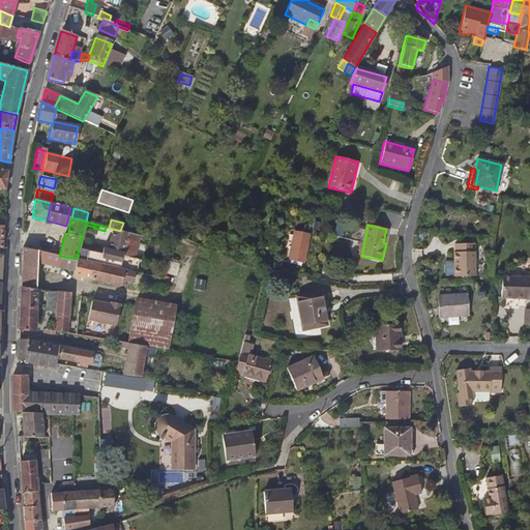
[(79,249),(77,259),(96,263),(99,264),(99,262),(120,267),(120,269),(123,270),(141,273),(143,260),(134,259),(138,236),(120,231),(112,229),(108,248),(102,247),(101,253),(79,249)]
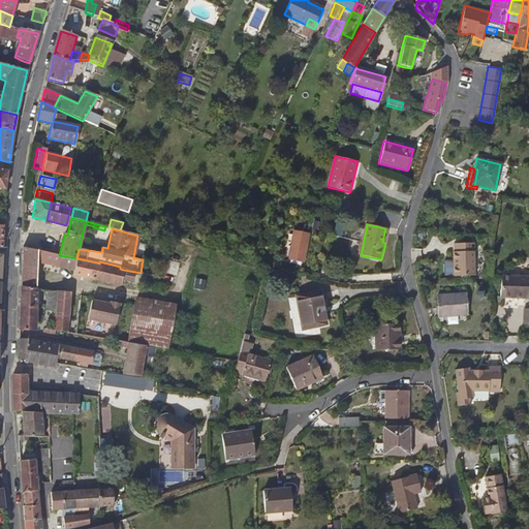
[(307,262),(312,235),(296,231),(290,259),(307,262)]
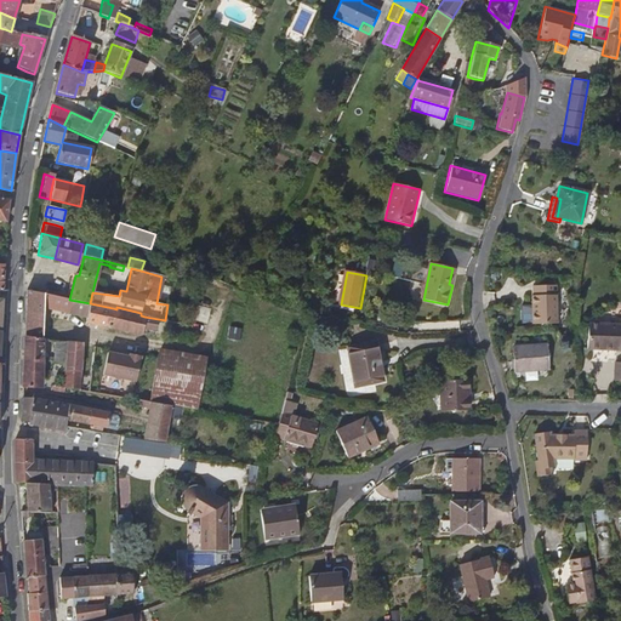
[(558,289),(535,288),(535,297),(534,297),(533,308),(535,308),(535,314),(533,313),(533,326),(557,326),(558,289)]
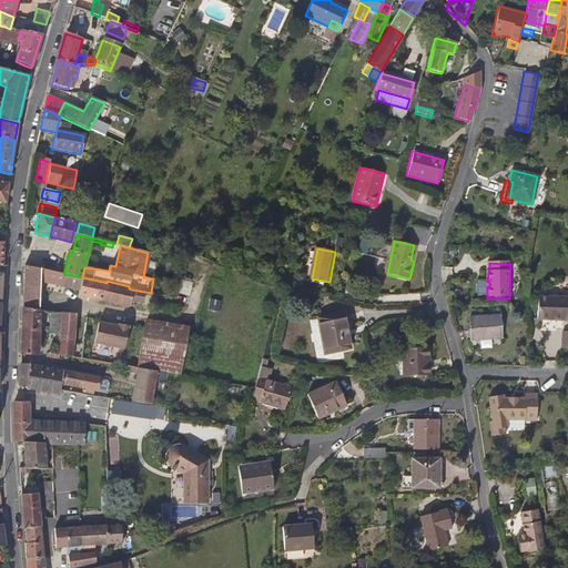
[(46,270),(23,265),(21,307),(38,312),(38,310),(39,291),(40,280),(44,281),(46,270)]
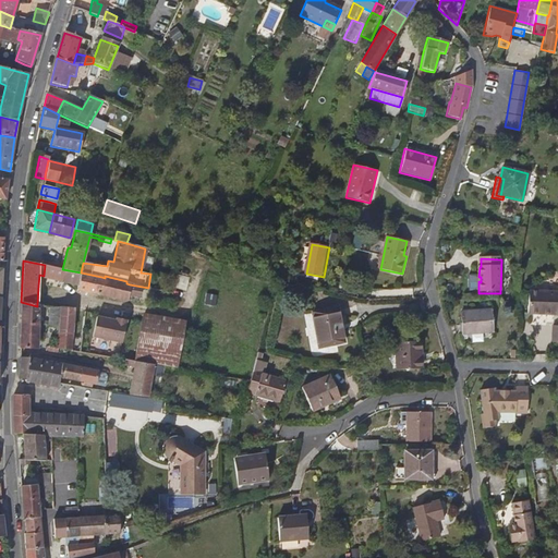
[(62,269),(45,265),(44,276),(56,280),(77,284),(81,273),(62,269)]
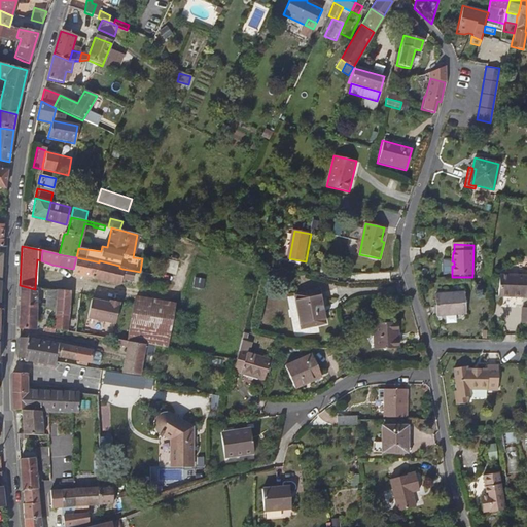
[(96,261),(76,257),(73,269),(72,273),(92,278),(96,261)]
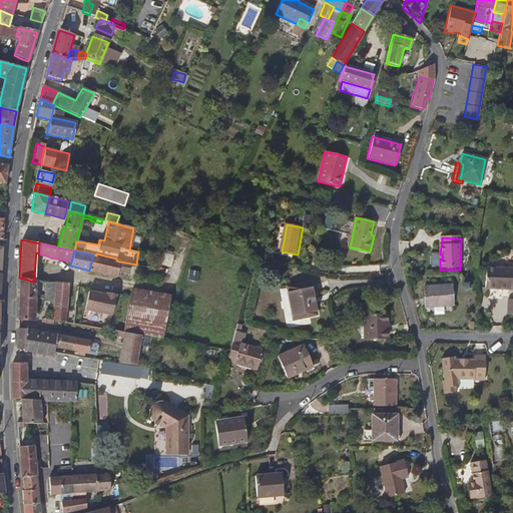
[(116,277),(119,262),(116,261),(96,255),(93,254),(89,271),(116,277)]
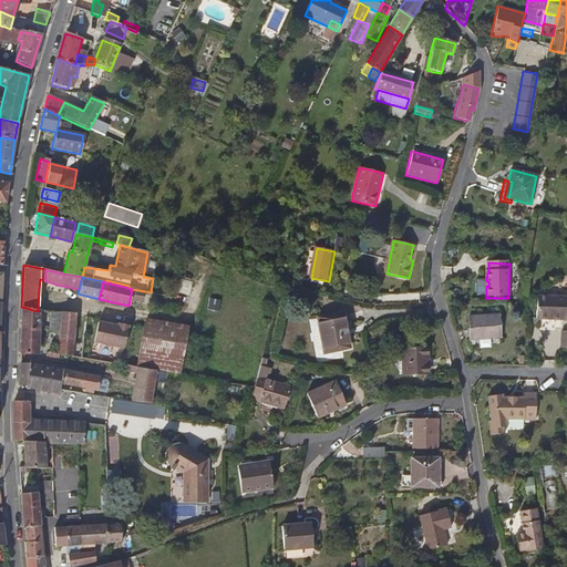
[(209,297),(207,310),(219,311),(222,299),(209,297)]
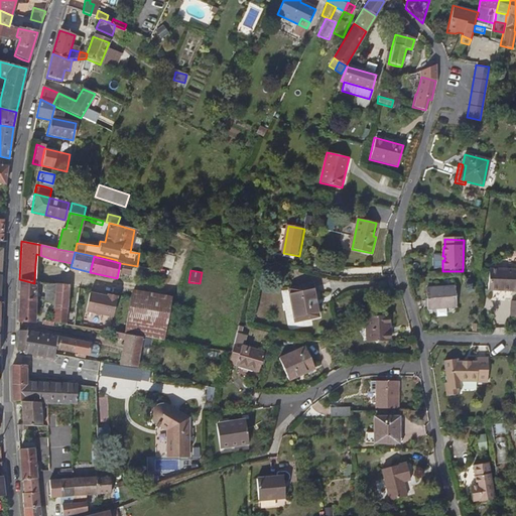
[(515,306),(515,275),(487,274),(486,296),(515,297),(515,296),(515,302),(515,303),(514,306),(515,306)]
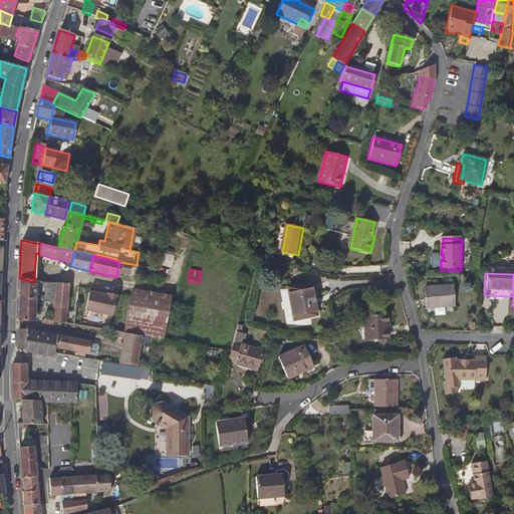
[(34,282),(19,278),(19,296),(34,298),(34,282)]
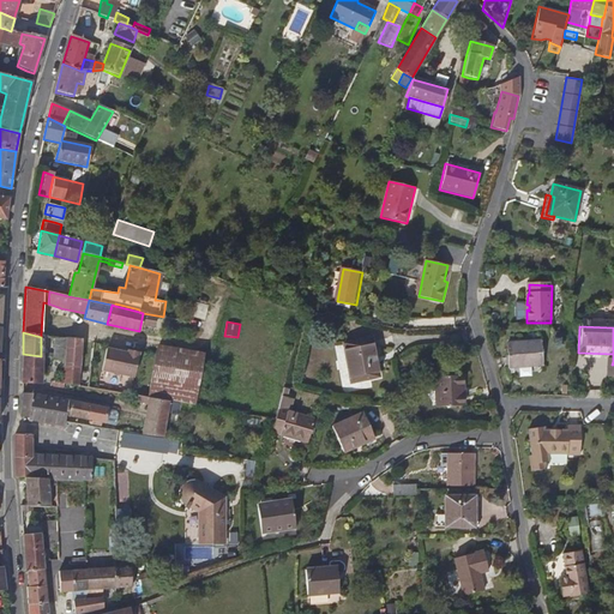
[(55,337),(54,357),(54,362),(62,362),(65,339),(55,337)]
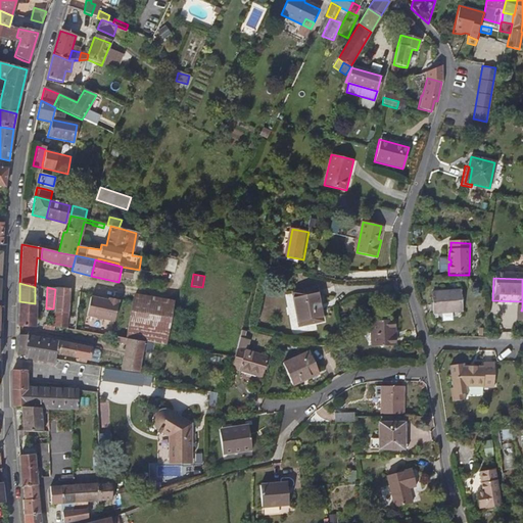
[(68,295),(68,290),(55,289),(53,308),(53,312),(54,312),(67,313),(68,295)]
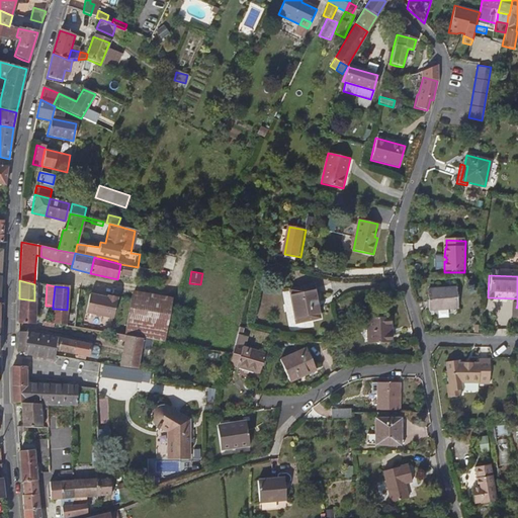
[(66,325),(74,326),(78,293),(78,289),(68,287),(68,292),(67,310),(66,317),(66,325)]
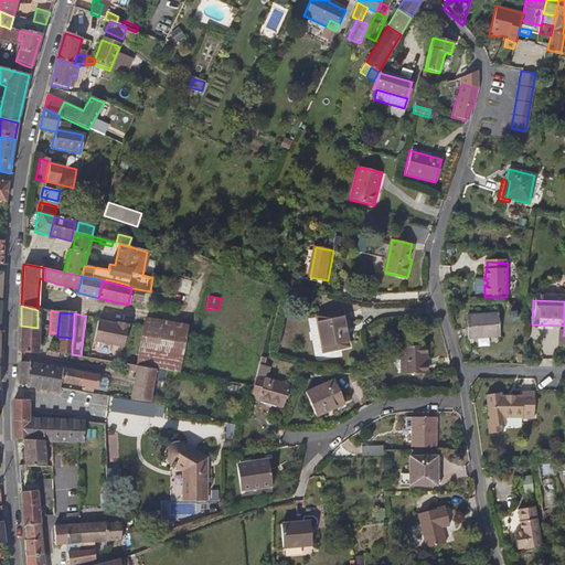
[(342,313),(316,318),(321,352),(348,348),(342,313)]
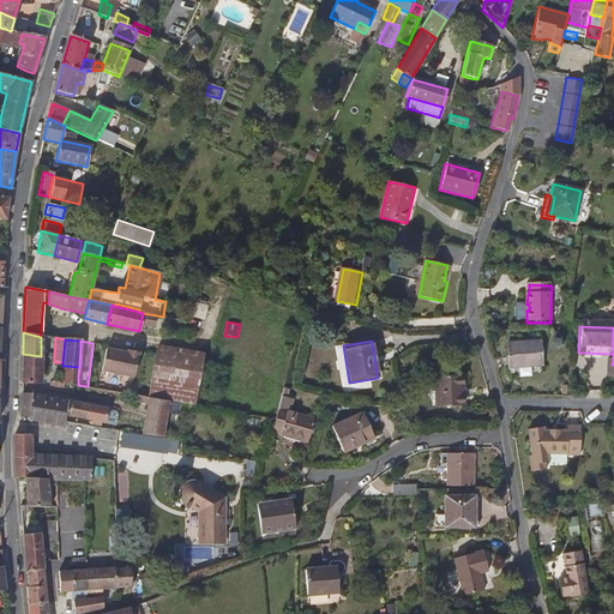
[(506,343),(509,367),(541,366),(540,342),(506,343)]
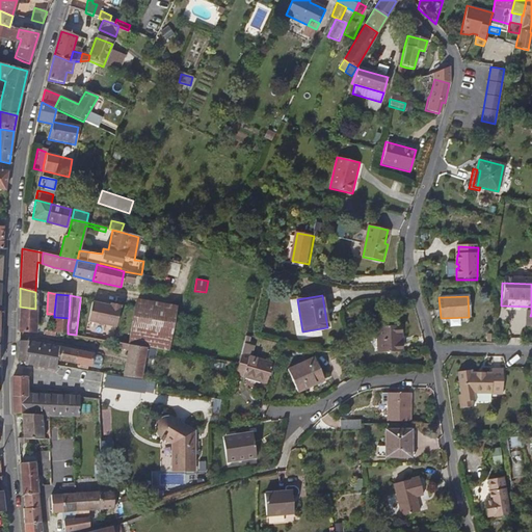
[(115,326),(120,303),(109,302),(109,306),(90,301),(87,320),(115,326)]
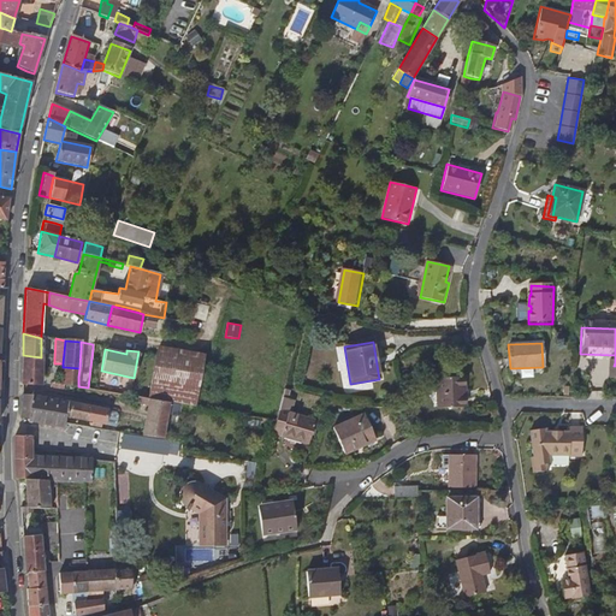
[(41,357),(23,355),(22,383),(40,384),(41,357)]
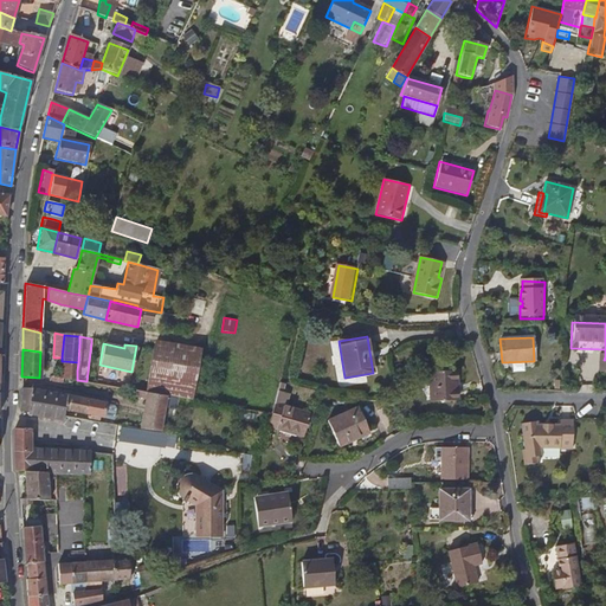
[(192,400),(199,358),(153,349),(146,392),(166,395),(192,400)]
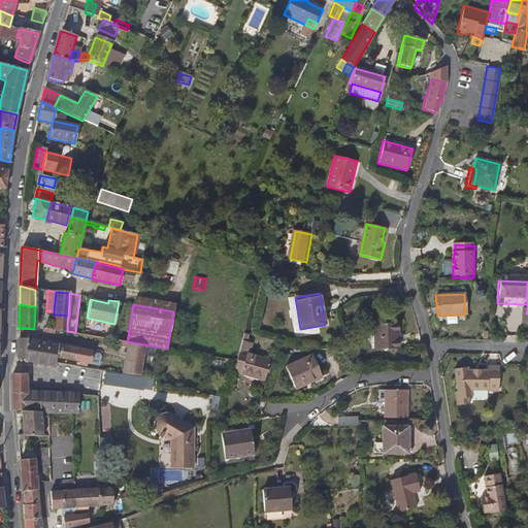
[(397,332),(396,321),(372,323),(374,350),(396,348),(394,332),(397,332)]
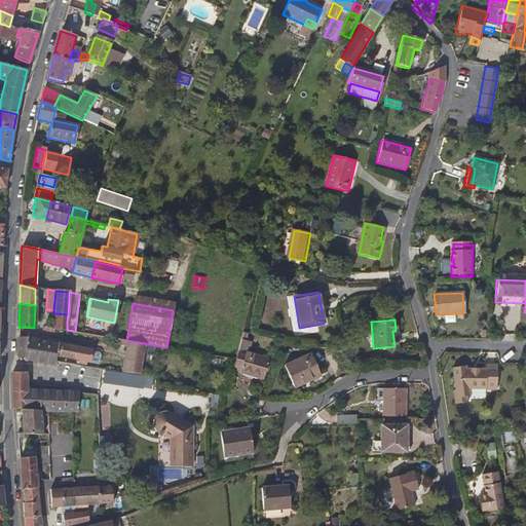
[(54,328),(67,330),(67,322),(54,321),(54,328)]
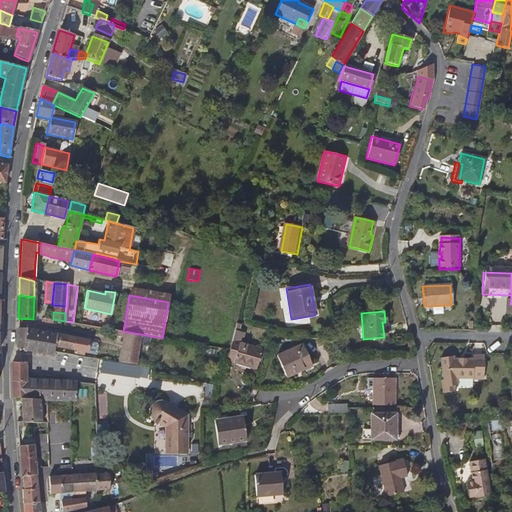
[(25,329),(18,328),(17,347),(22,348),(25,329)]
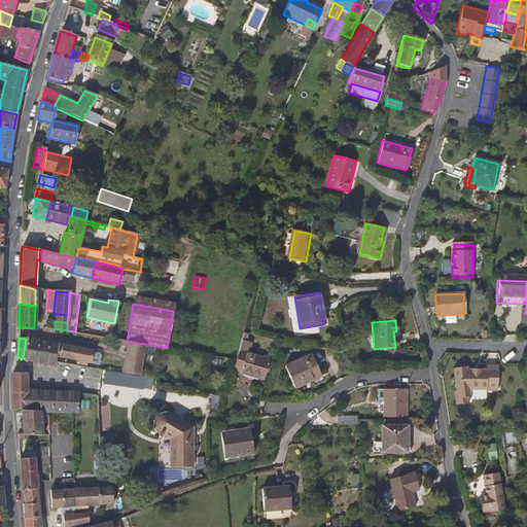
[(37,340),(26,339),(23,358),(23,360),(56,364),(57,361),(57,356),(58,344),(37,340)]
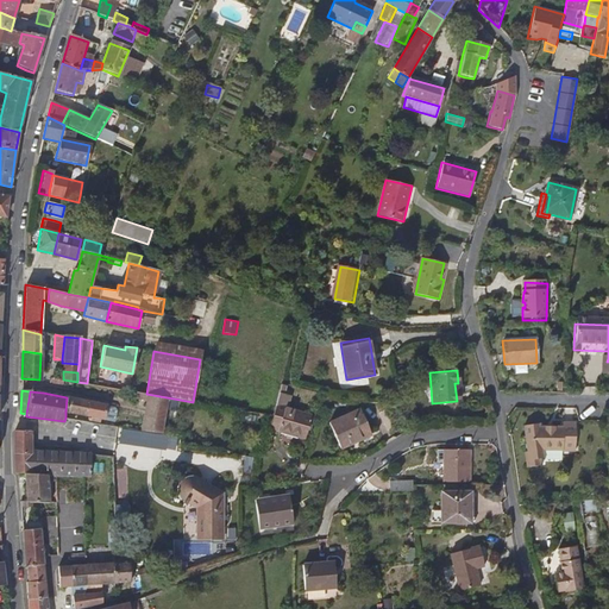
[(161,431),(167,397),(146,394),(145,400),(140,428),(161,432),(161,431)]
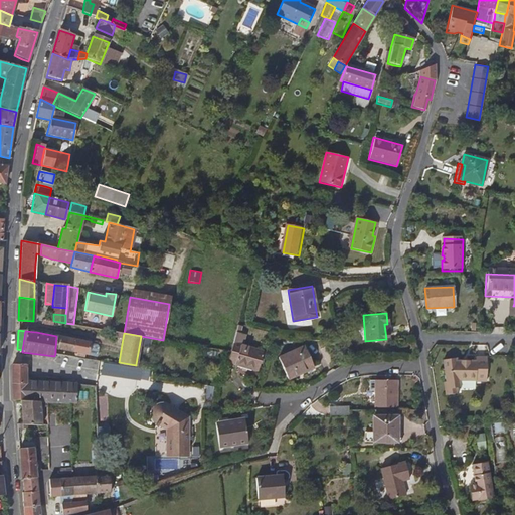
[(91,342),(56,336),(55,348),(89,354),(91,343),(91,342)]
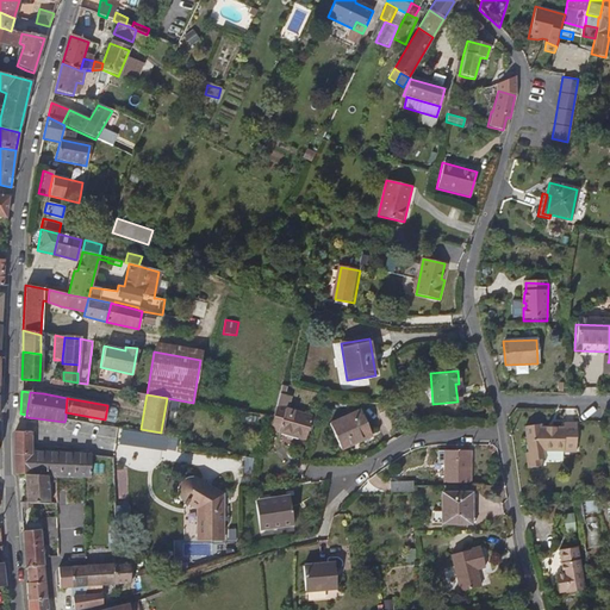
[(114,408),(107,406),(105,419),(114,422),(117,410),(114,408)]
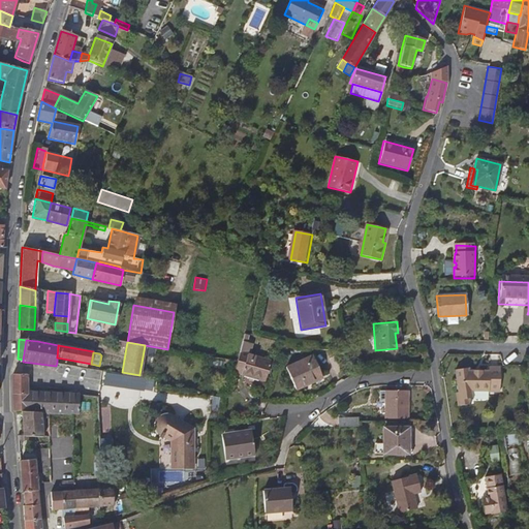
[(269,366),(240,358),(239,362),(234,375),(241,378),(240,379),(263,385),(269,366)]
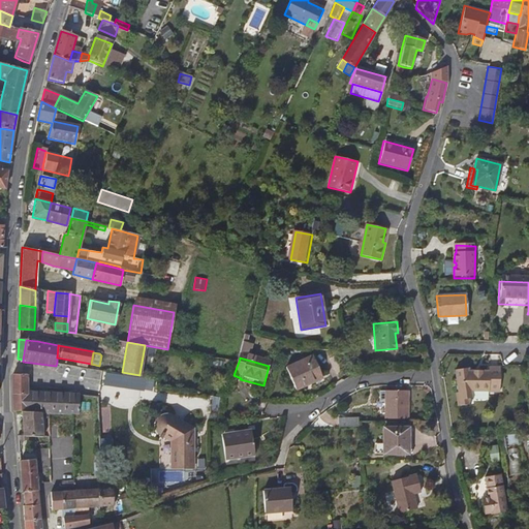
[(297,394),(306,389),(305,385),(320,377),(310,358),(284,371),(297,394)]
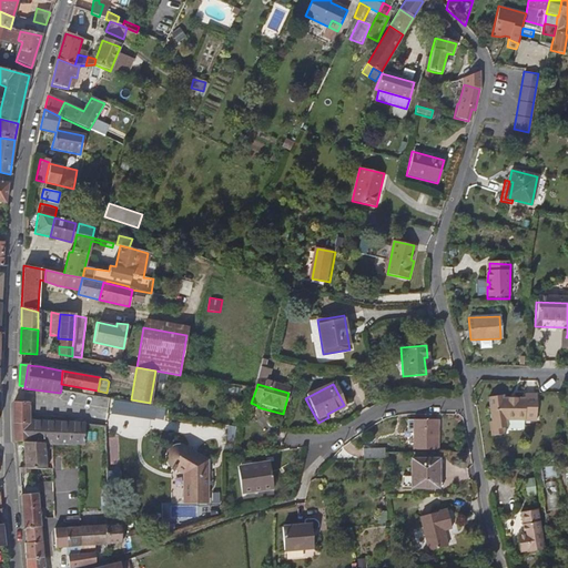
[(369,391),(373,398),(374,398),(379,395),(375,387),(369,391)]
